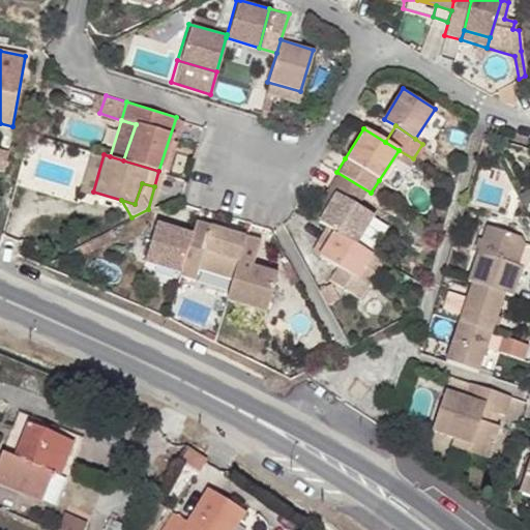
[(335,192),(317,219),(331,229),(355,243),(373,214),(335,192)]
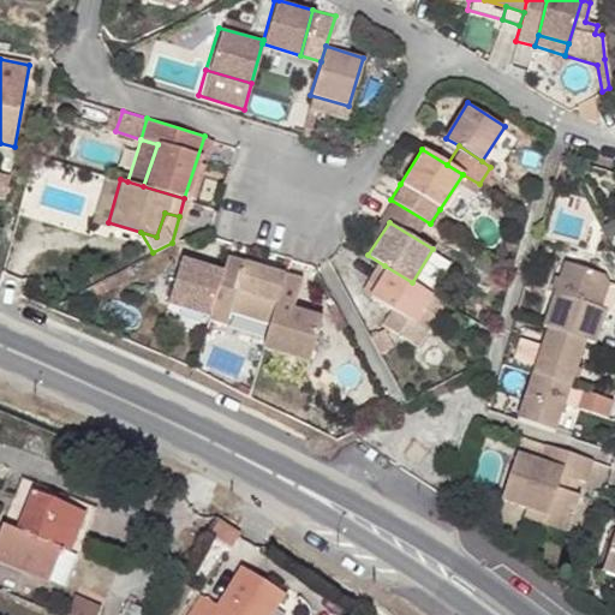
[(169,296),(210,308),(224,262),(183,250),(169,296)]
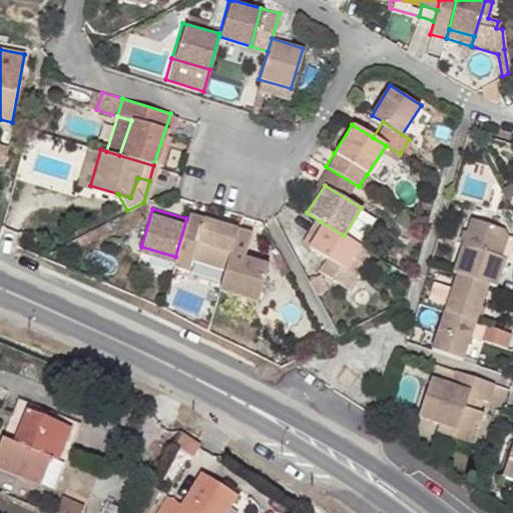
[(187,214),(186,218),(175,257),(174,260),(190,265),(194,252),(226,262),(236,227),(187,214)]
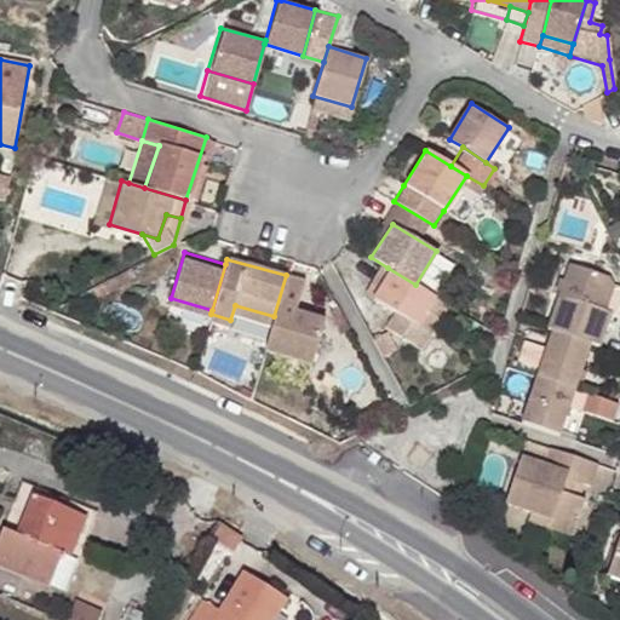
[(591,343),(598,345),(612,313),(603,310),(613,286),(607,276),(572,264),(547,327),(554,329),(591,343)]
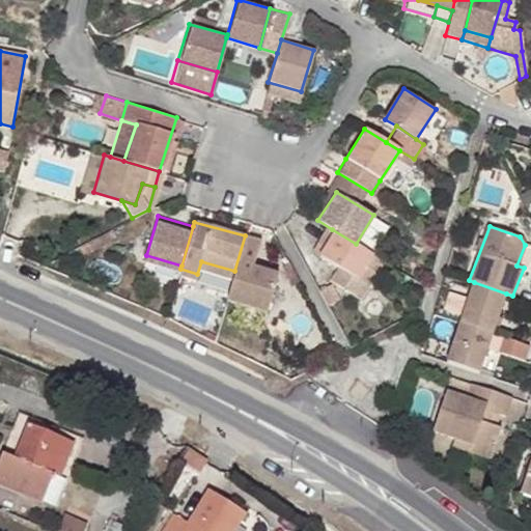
[(356,244),(332,229),(322,247),(339,257),(332,271),(365,291),(373,278),(368,274),(379,257),(356,244)]
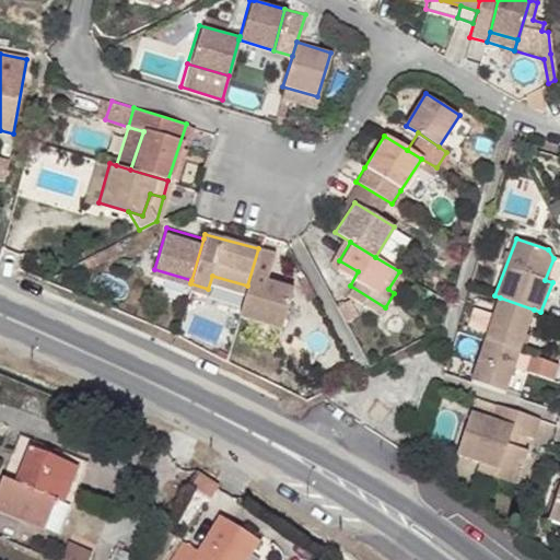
[(273,255),(258,248),(247,286),(236,317),(279,329),(290,289),(266,281),(273,255)]
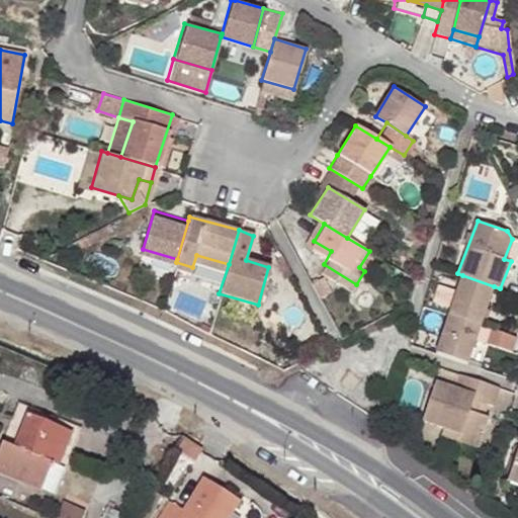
[(448,314),(480,324),(494,286),(462,275),(448,314)]
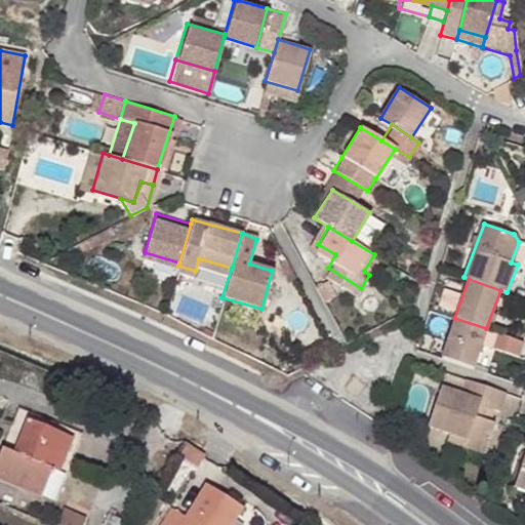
[(454,318),(441,355),(472,366),(486,328),(454,318)]
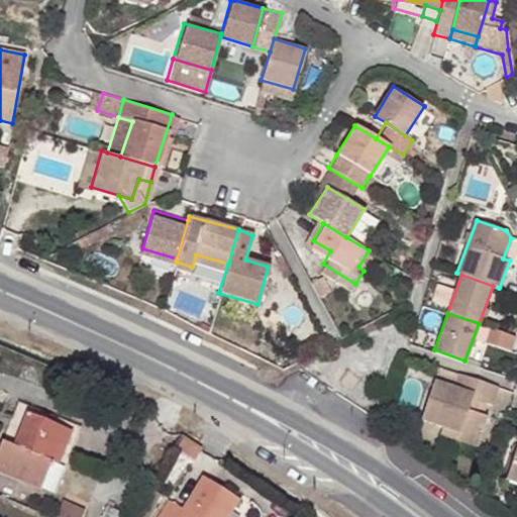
[(479,342),(514,350),(516,336),(483,328),(479,342)]
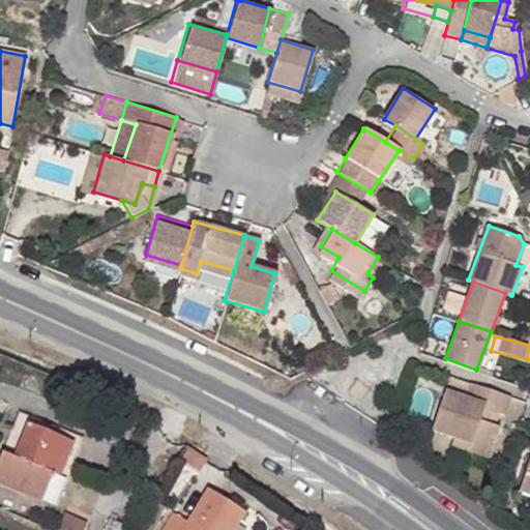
[(471,383),(450,377),(445,390),(466,399),(471,383)]
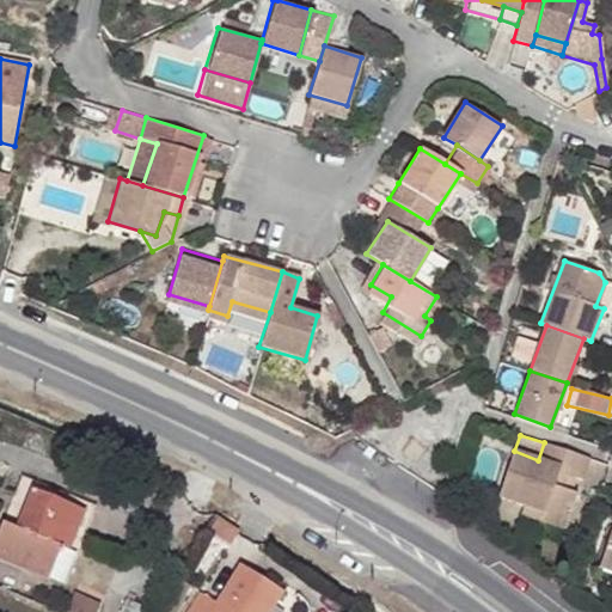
[(557,473),(565,477),(581,482),(588,459),(544,442),(538,460),(514,451),(497,497),(522,506),(544,514),(542,522),(564,530),(576,496),(561,490),(552,487),(557,473)]
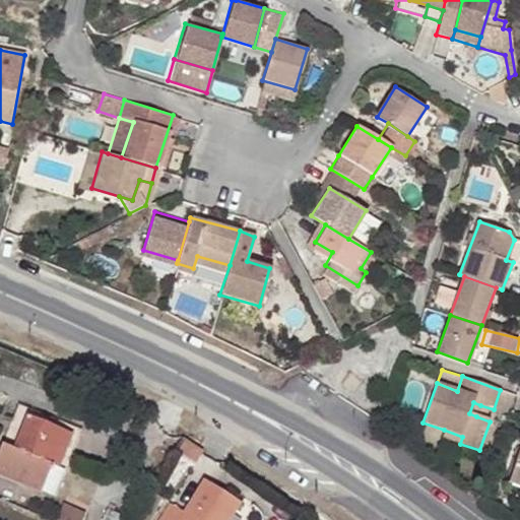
[(476,416),(480,405),(473,402),(469,413),(476,416)]
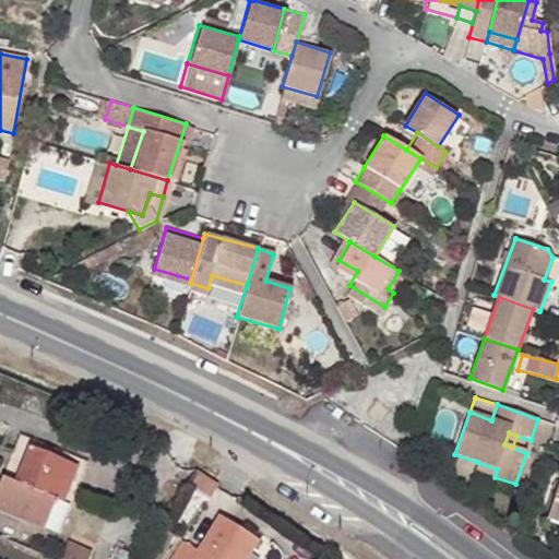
[(13,452),(23,456),(30,442),(20,438),(13,452)]
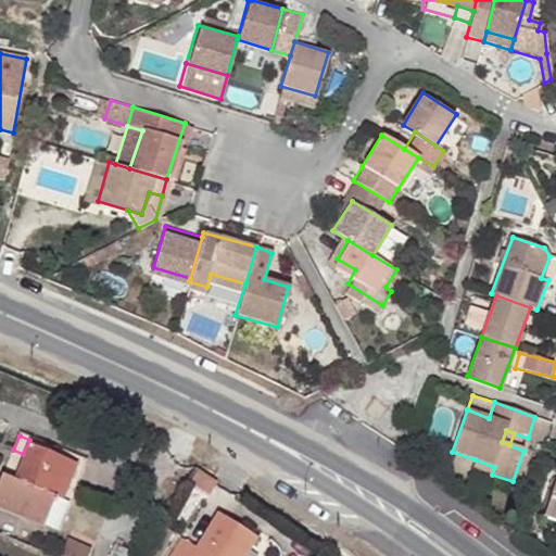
[(2,477),(0,480),(0,497),(2,498),(35,512),(48,517),(54,500),(68,505),(86,464),(29,440),(23,454),(13,480),(2,477)]
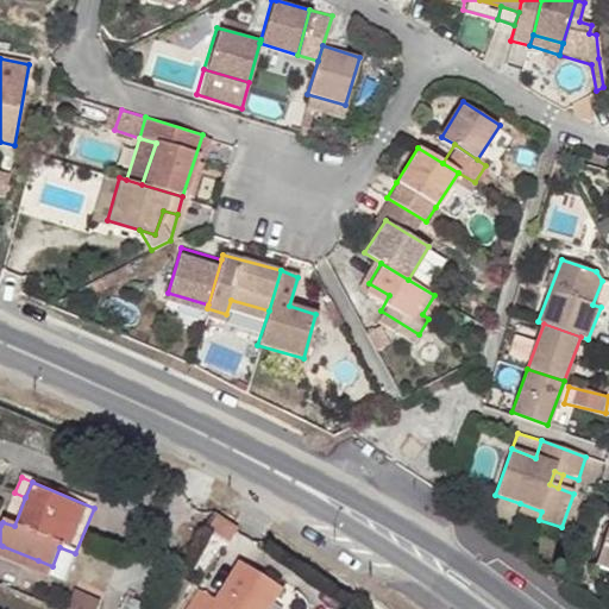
[(518,512),(539,520),(541,512),(520,503),(518,512)]
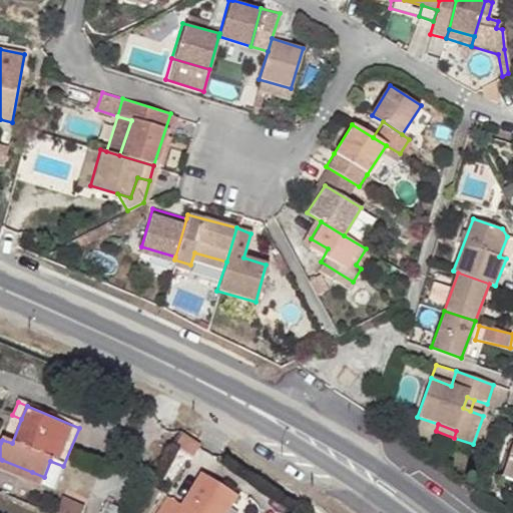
[(512,442),(502,476),(512,479),(512,442)]
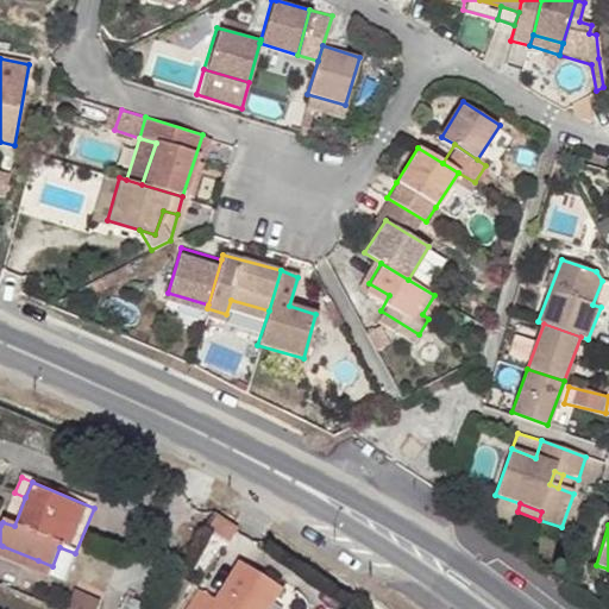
[(0,558),(48,578),(52,566),(38,560),(2,546),(0,545),(0,558)]
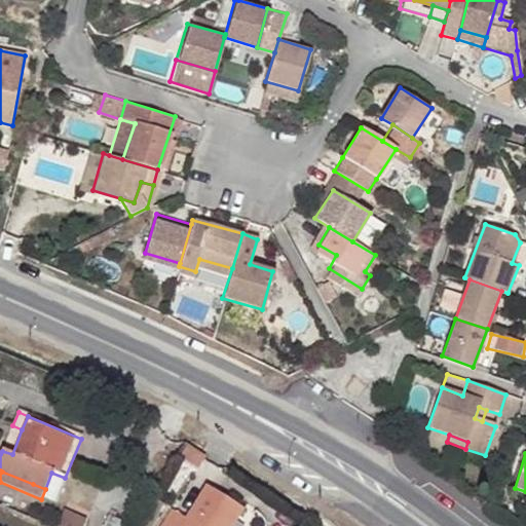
[(53,504),(65,478),(51,473),(45,489),(41,499),(53,504)]
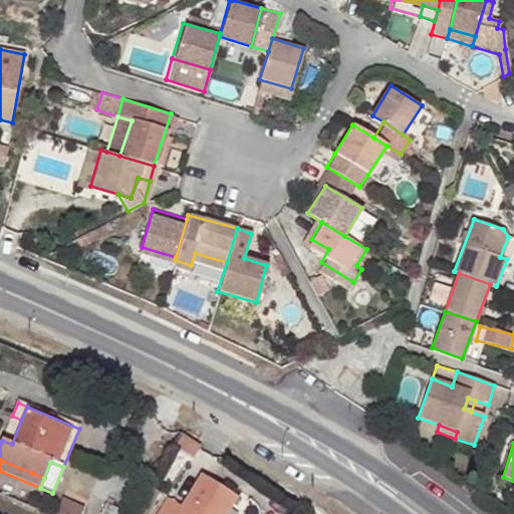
[(203,476),(182,508),(170,499),(159,513),(226,513),(237,498),(203,476)]
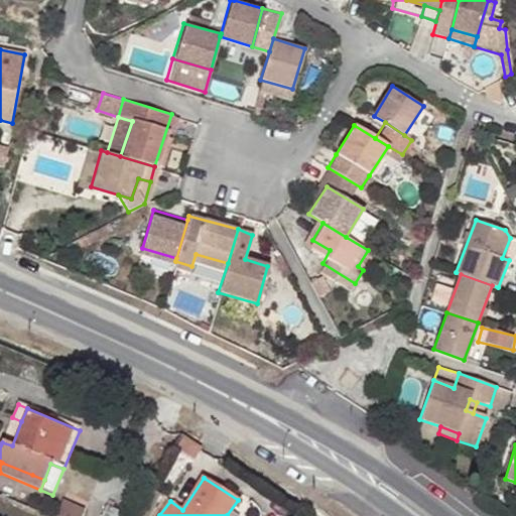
[(115,515),(118,512),(107,507),(102,515),(115,515)]
